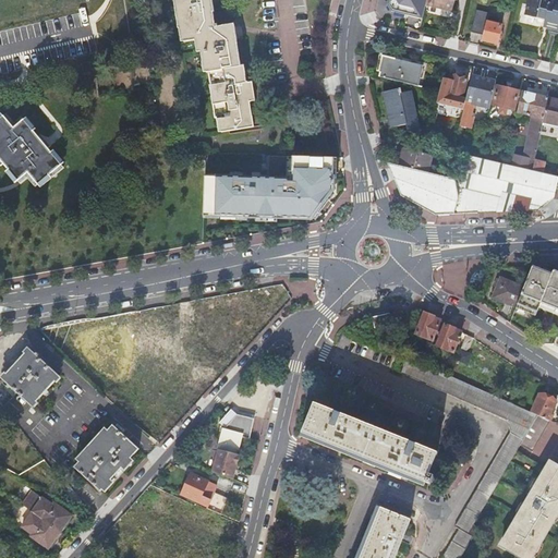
[(215,119),(221,118),(223,132),(253,128),(249,102),(250,102),(246,84),(245,84),(243,67),(240,68),(233,27),(217,31),(217,27),(214,27),(213,15),(215,15),(211,0),(172,0),(177,28),(183,27),(185,41),(199,39),(202,50),(199,51),(202,62),(207,62),(208,72),(214,72),(216,85),(209,86),(215,119)]
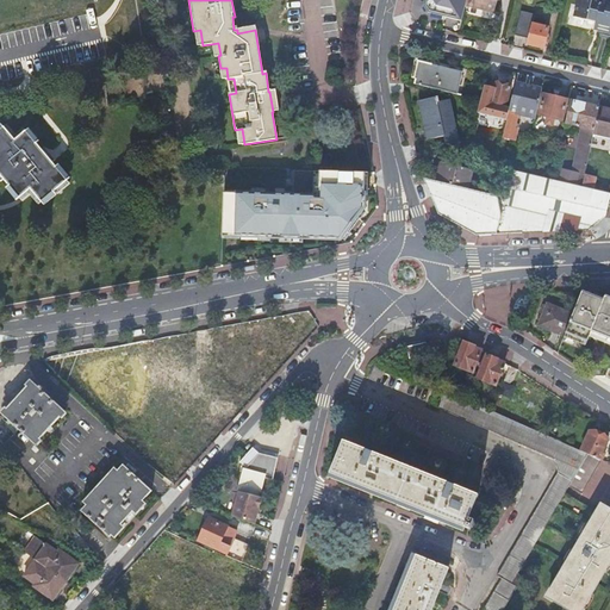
[(465,5),(466,0),(424,0),(423,5),(428,12),(461,20),(465,5)]
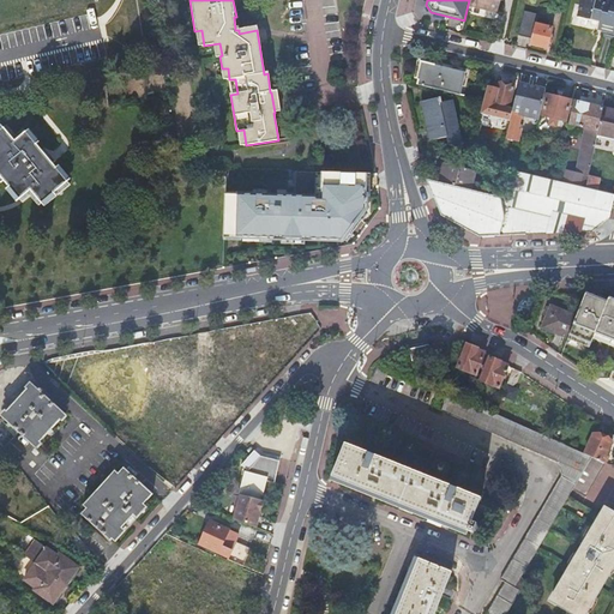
[(469,0),(468,5),(498,12),(500,0),(469,0)]
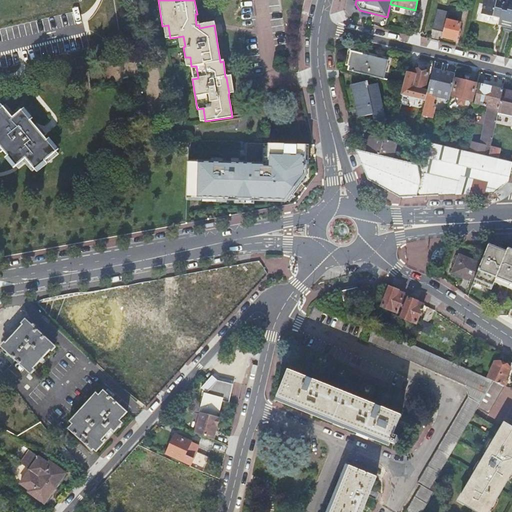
[(511,0),(510,0),(510,3),(500,0),(486,0),(482,15),(493,18),(494,16),(501,18),(500,19),(499,24),(505,25),(511,27),(511,0)]
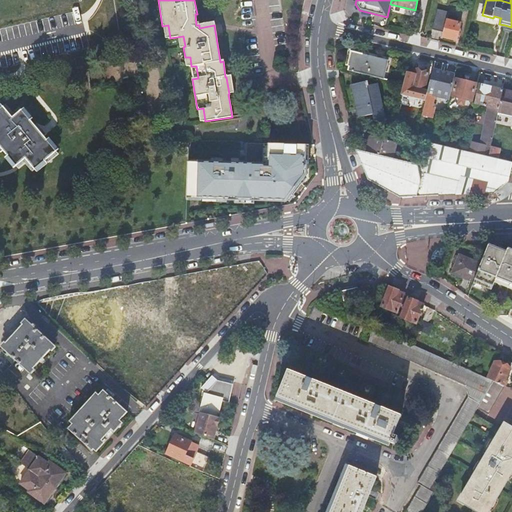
[(449,12),(437,10),(432,30),(444,33),(443,37),(456,41),(461,24),(447,20),(449,12)]
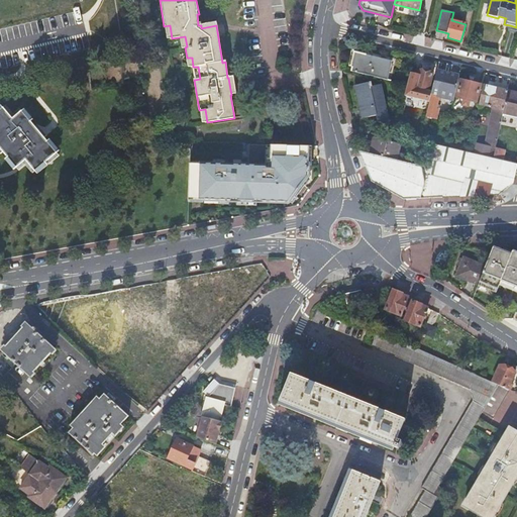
[(354,54),(350,72),(391,82),(391,81),(388,80),(392,63),(366,57),(366,56),(353,53),(352,54),(354,54)]
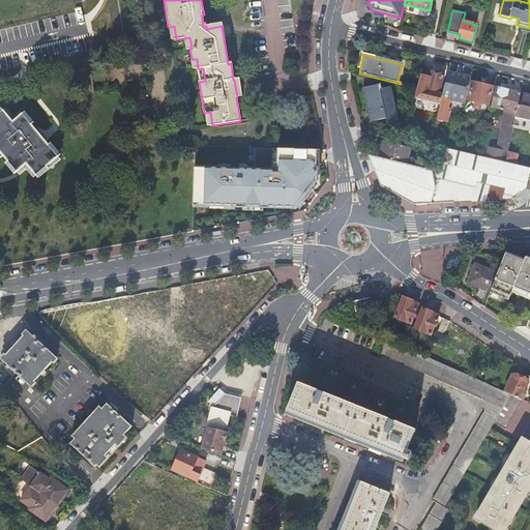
[(464,76),(448,71),(442,96),(443,97),(440,112),(439,112),(437,119),(448,122),(449,117),(446,116),(450,98),(460,101),(466,102),(471,78),(470,77),(464,76)]
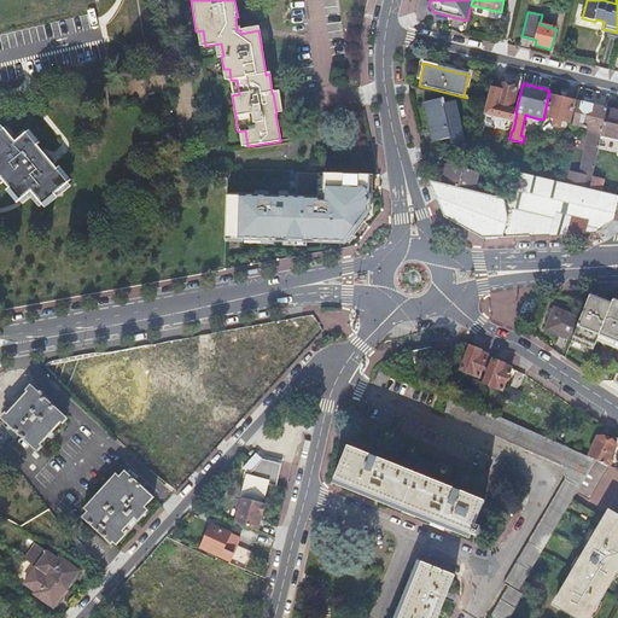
[(513,109),(518,89),(501,85),(495,111),(501,114),(503,106),(513,109)]
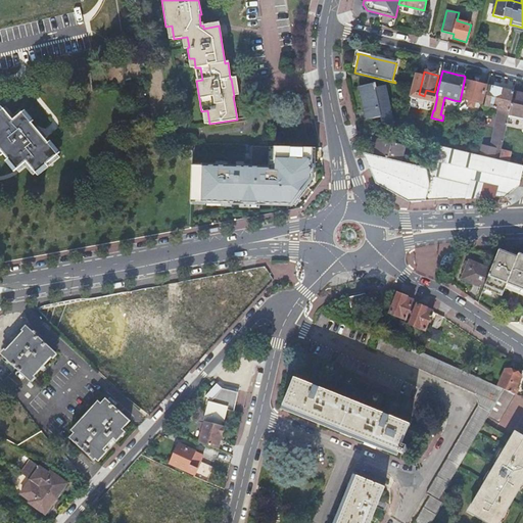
[(486,86),(467,82),(462,99),(469,101),(468,107),(474,108),(476,102),(482,104),(486,86)]
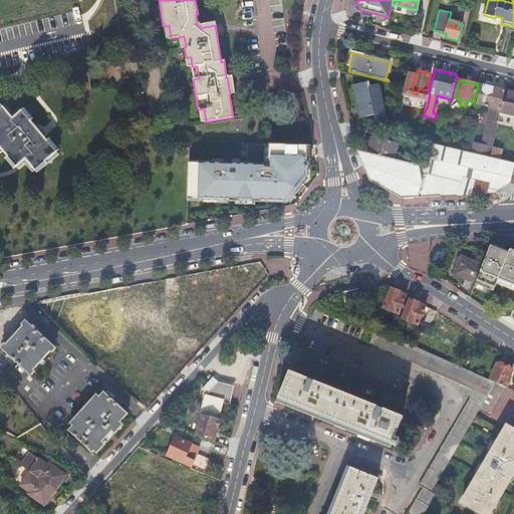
[(362,126),(363,126),(362,118),(374,115),(376,123),(388,120),(379,85),(370,87),(369,82),(353,86),(362,126)]
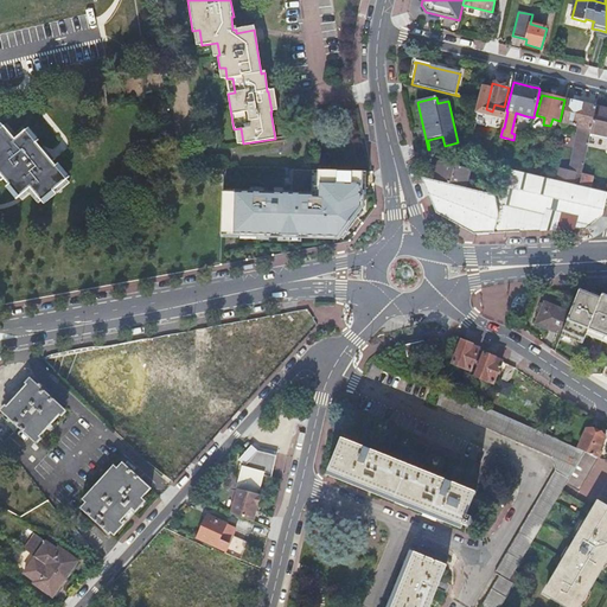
[(567,102),(563,123),(580,127),(569,172),(580,174),(582,176),(582,174),(590,134),(596,108),(567,102)]
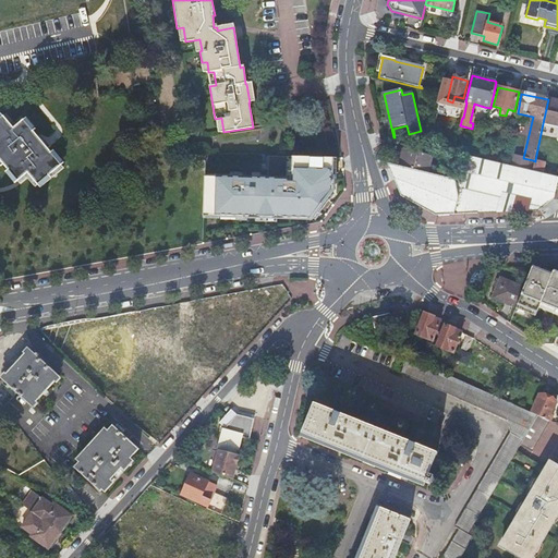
[(557,101),(548,99),(543,123),(557,126),(557,101)]
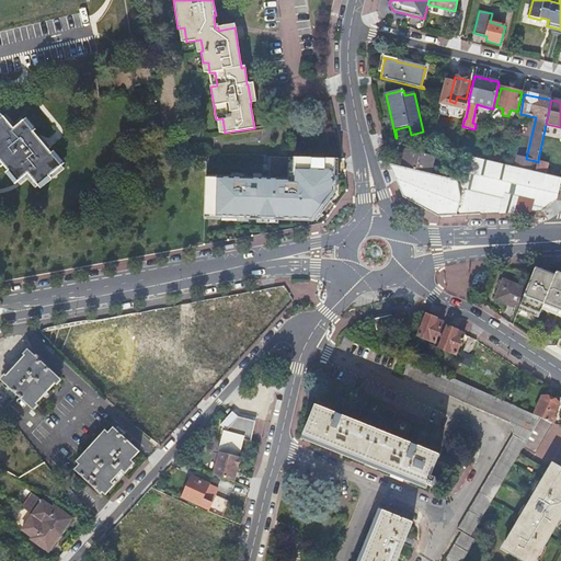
[(7,123),(4,125),(7,127),(16,119),(14,116),(7,123)]
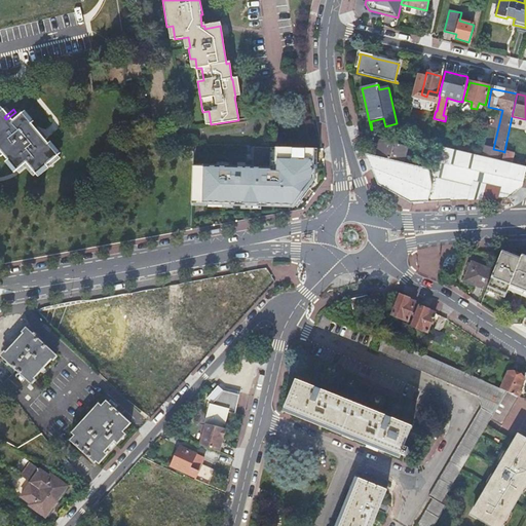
[(19,110),(15,112),(25,123),(27,121),(19,110)]
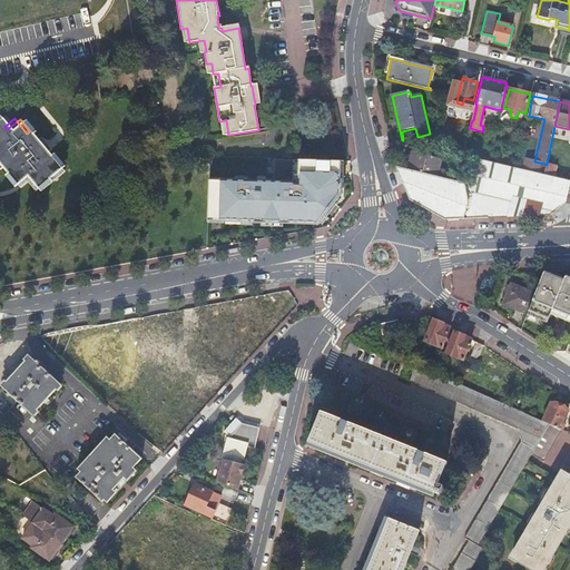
[(18,175),(21,178),(28,188),(40,180),(41,178),(53,169),(45,158),(40,151),(31,139),(27,134),(17,121),(7,129),(5,127),(0,120),(0,173),(8,184),(18,175)]
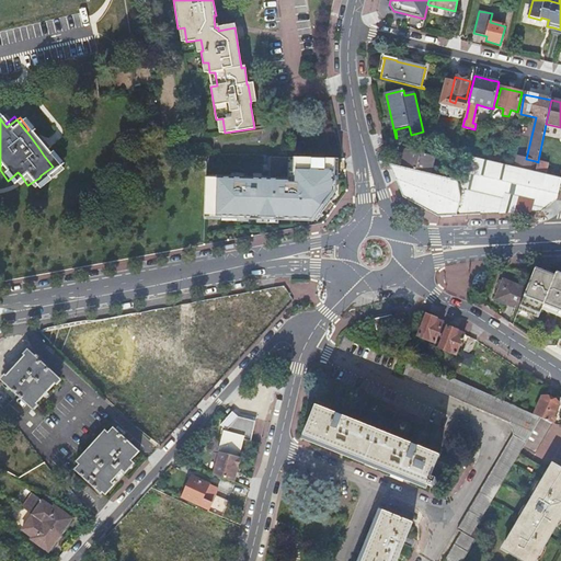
[(33,136),(31,137),(39,149),(43,148),(33,136)]
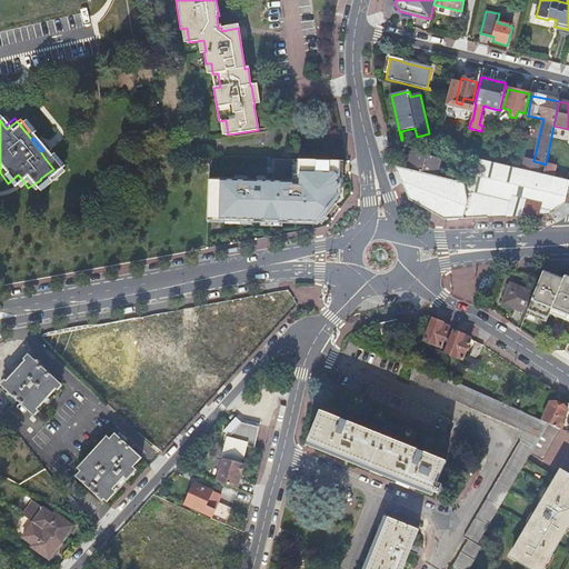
[(407,169),(437,177),(441,159),(411,152),(407,169)]
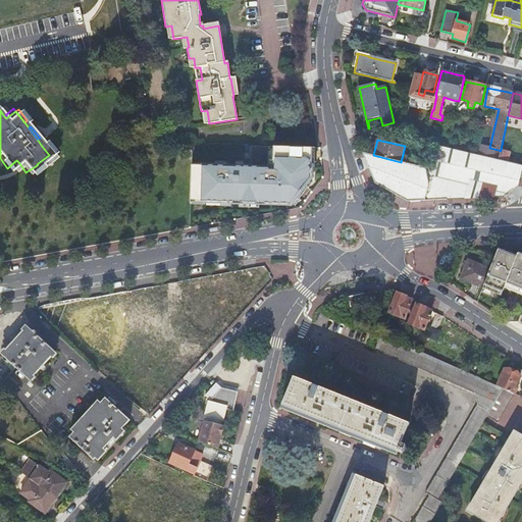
[(44,142),(41,145),(49,155),(52,153),(44,142)]
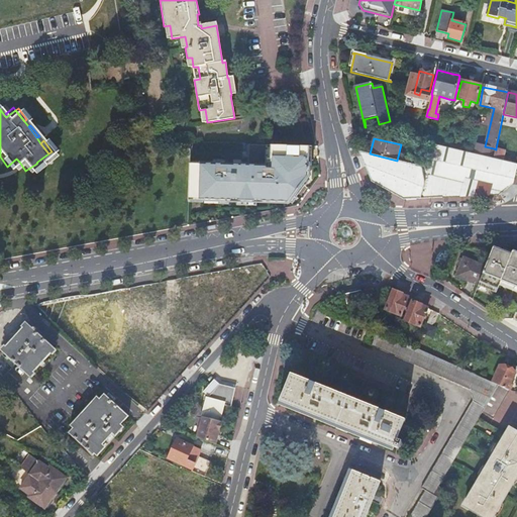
[(493,154),(494,148),(485,146),(473,143),(472,149),(493,154)]
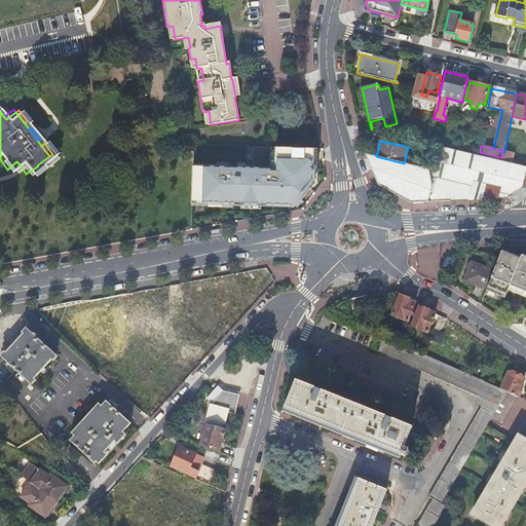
[(253,168),(193,166),(192,203),(295,205),(313,180),(314,148),(253,147),(253,168)]
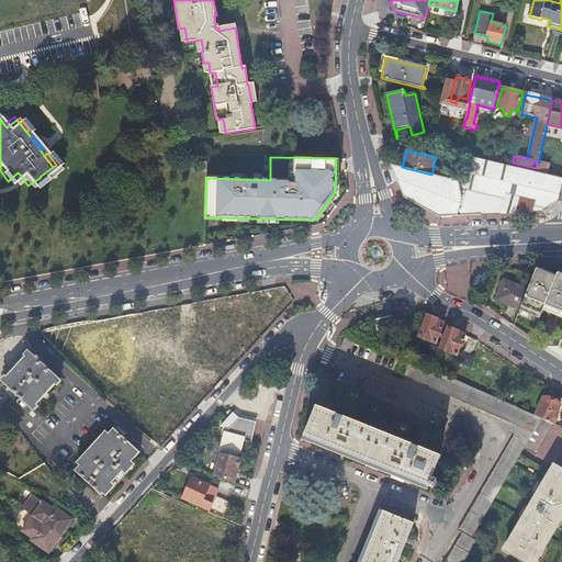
[(475,158),(470,157),(470,159),(462,182),(551,204),(559,200),(561,183),(561,179),(548,176),(537,172),(475,158)]
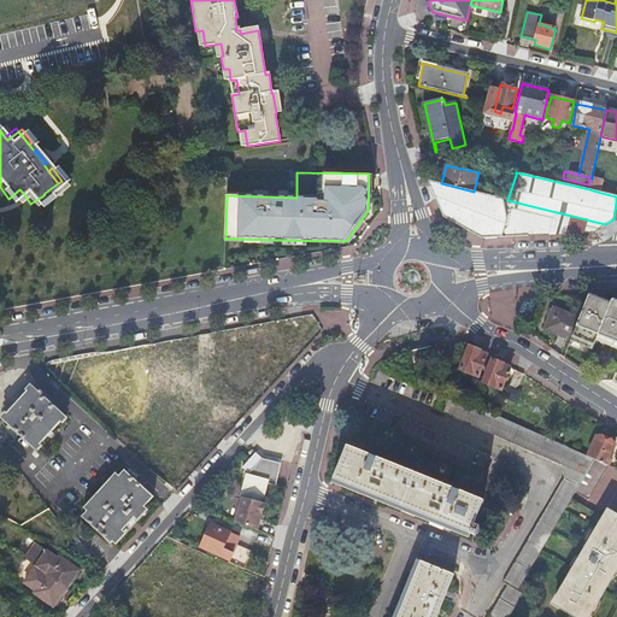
[(592,178),(589,189),(601,193),(604,180),(592,177),(592,178)]
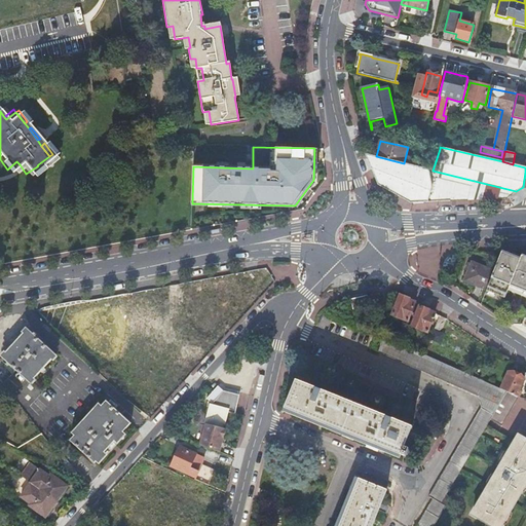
[(376,156),(366,154),(377,184),(412,203),(508,197),(516,191),(433,171),(404,163),(376,156)]
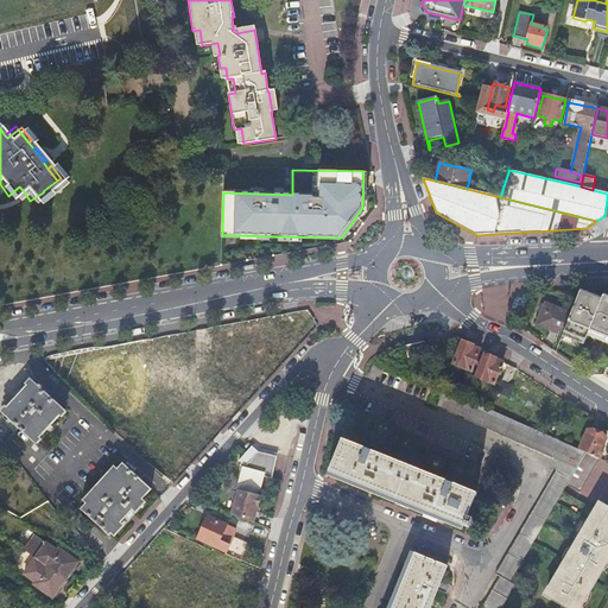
[(59,184),(57,181),(44,190),(46,194),(59,184)]
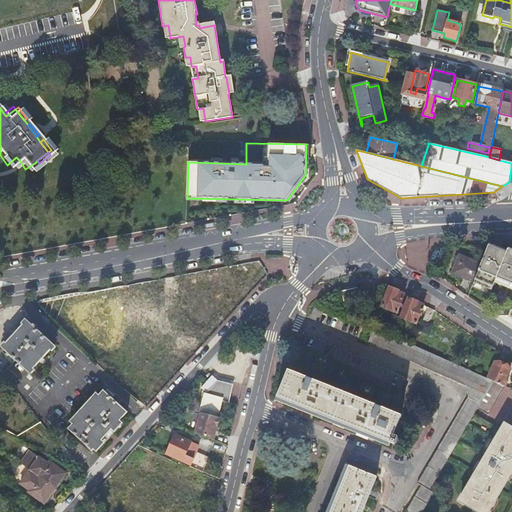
[(16,162),(19,160),(16,157),(7,165),(9,167),(16,162)]
